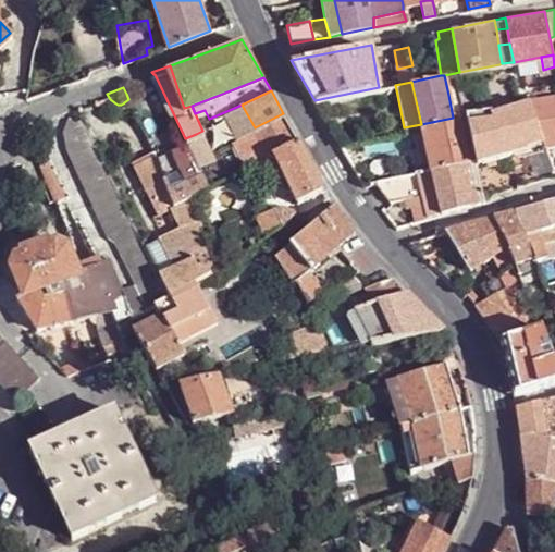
[(458,93),(448,95),(453,118),(464,115),(464,113),(461,105),(458,93)]
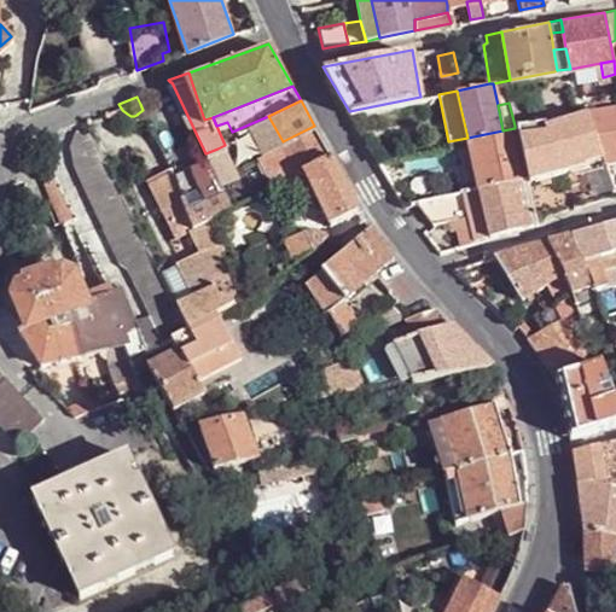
[(615,155),(615,106),(614,108),(594,111),(588,112),(604,158),(608,157),(615,155)]
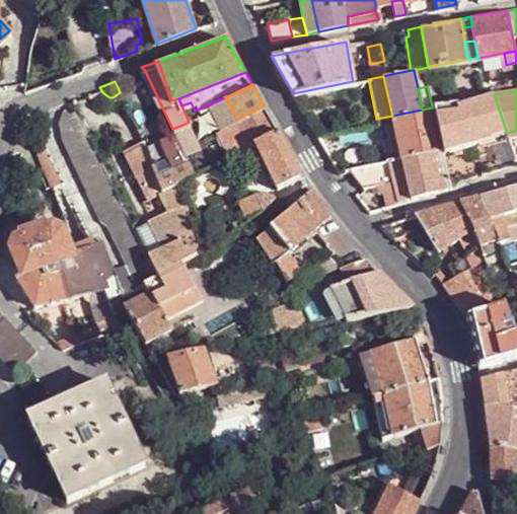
[(494,94),(456,103),(456,99),(439,104),(432,105),(432,107),(441,146),(441,149),(448,147),(507,133),(494,94)]
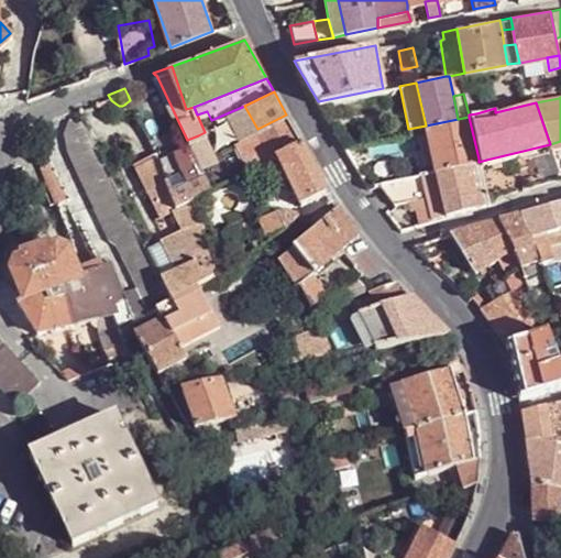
[(286,115),(257,129),(263,139),(265,138),(270,146),(273,154),(275,154),(303,141),(286,115)]
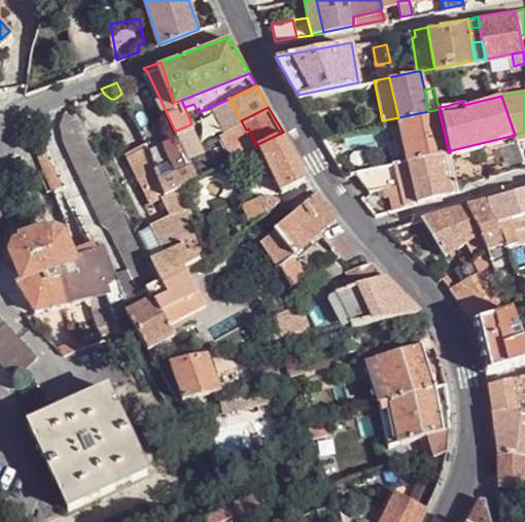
[(124,299),(144,287),(159,279),(148,258),(135,231),(77,109),(71,112),(63,110),(60,126),(62,142),(90,212),(98,213),(120,269),(110,274),(113,278),(124,299)]
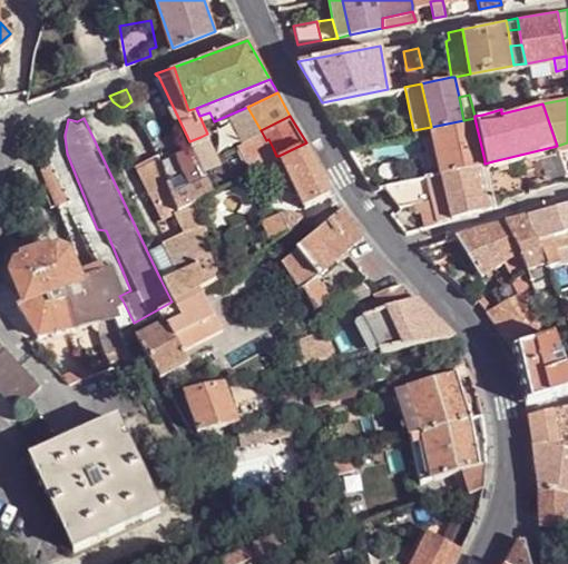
[(485,160),(475,118),(463,120),(431,127),(439,171),(485,160)]
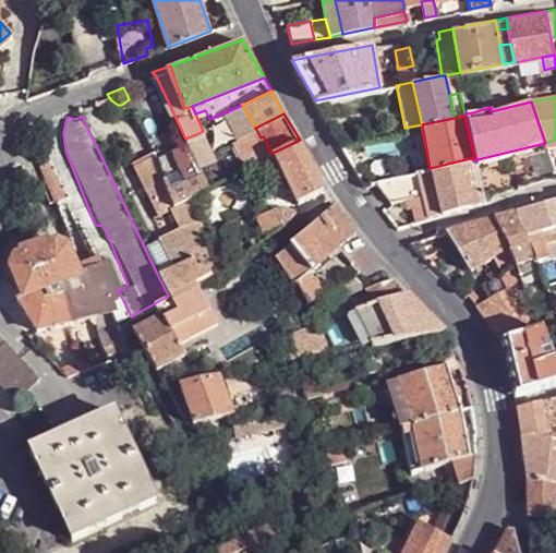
[(405,128),(413,165),(420,163),(422,169),(430,168),(422,124),(405,128)]
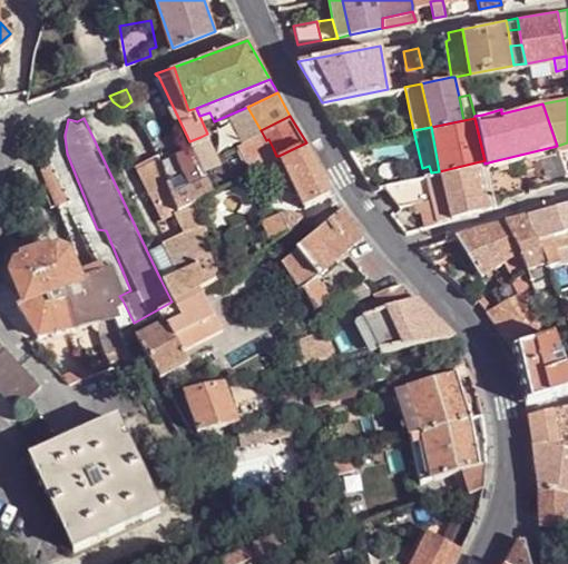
[(38,165),(52,162),(39,129),(36,130),(37,132),(27,139),(38,165)]
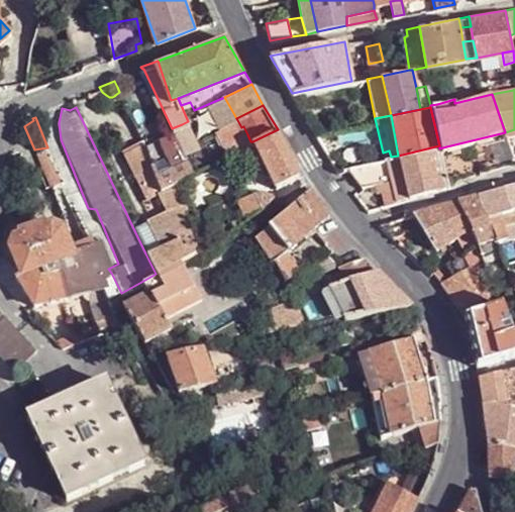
[(321,129),(317,122),(311,125),(313,130),(321,129)]
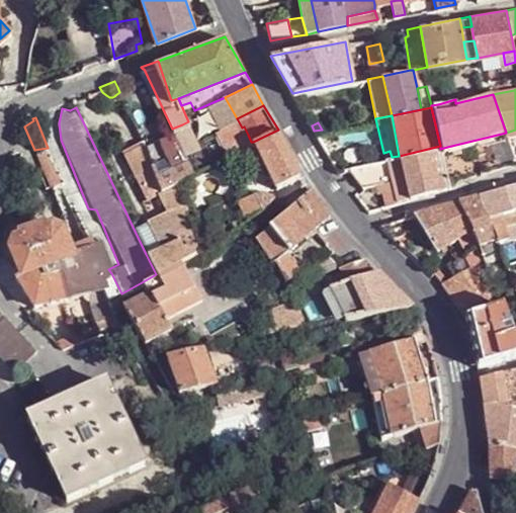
[(176,138),(181,148),(190,143),(182,124),(172,129),(176,138)]
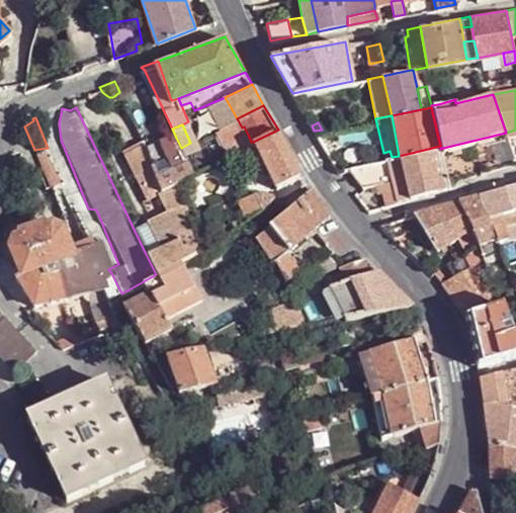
[(263,161),(275,187),(301,175),(278,130),(253,142),(263,161)]
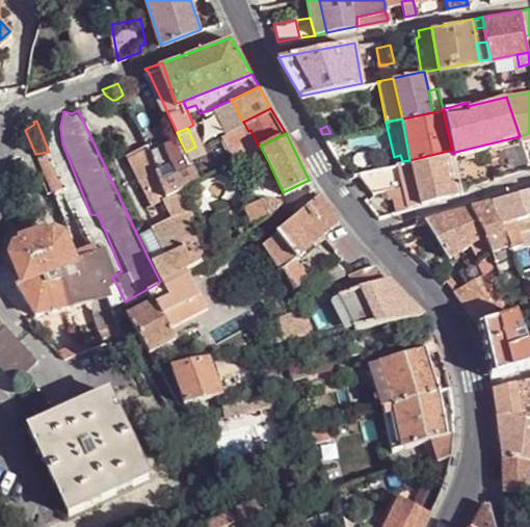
[(144,141),(128,150),(146,188),(160,182),(154,168),(157,167),(156,165),(152,156),(144,141)]
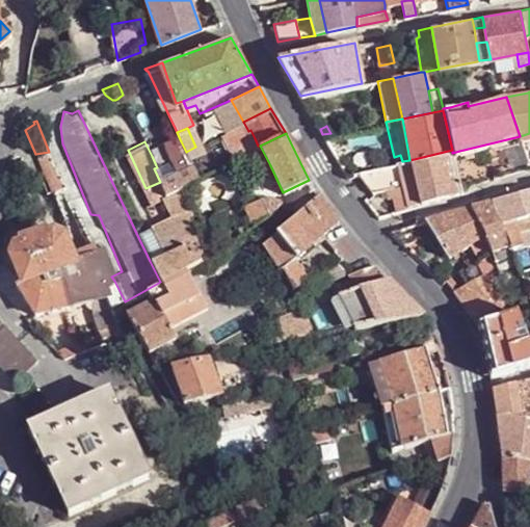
[(186,152),(181,141),(152,156),(156,165),(186,152)]
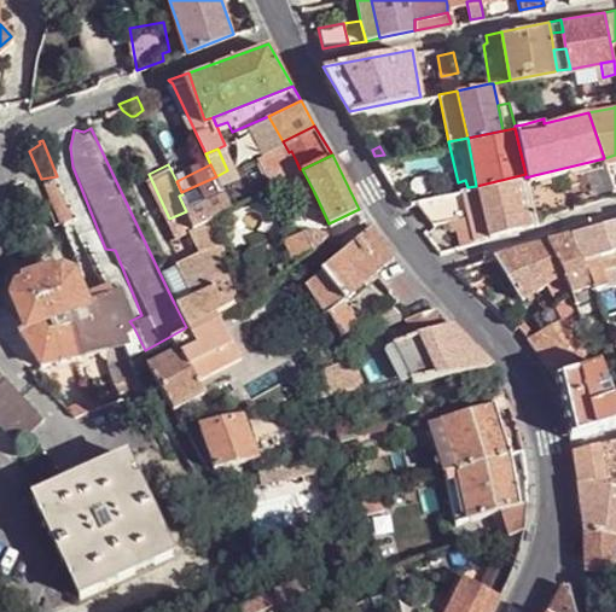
[(300,169),(291,175),(301,197),(314,192),(302,169),(300,169)]
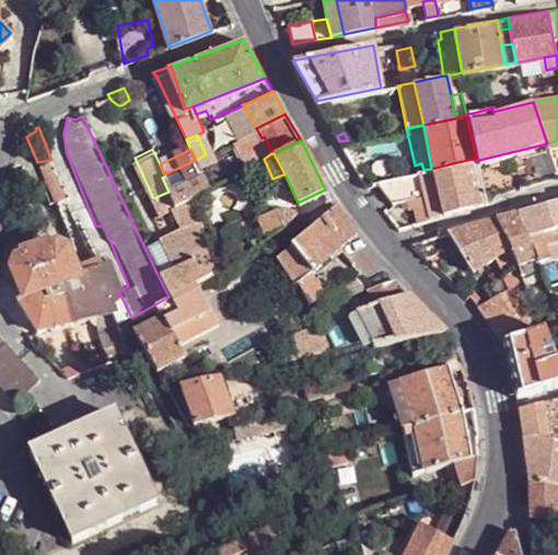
[(486,199),(485,196),(484,196),(476,161),(476,158),(431,169),(433,175),(442,214),(486,199)]
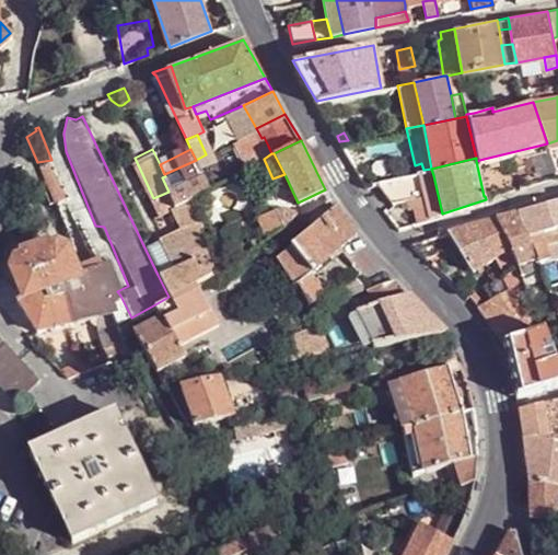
[(390,159),(372,163),(375,181),(393,177),(390,159)]
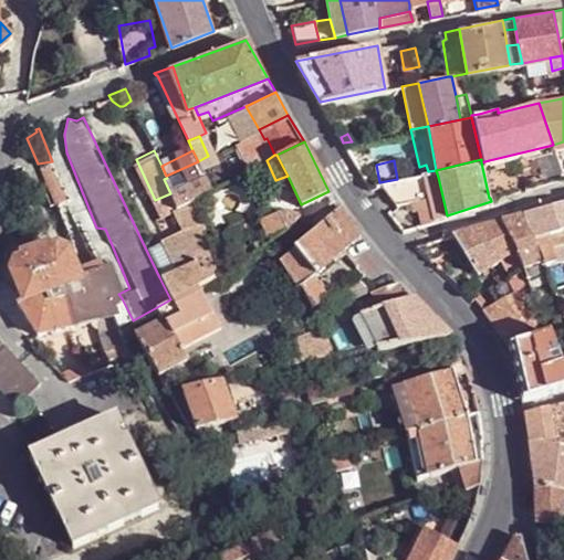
[(53,203),(65,198),(52,161),(38,164),(43,180),(53,203)]
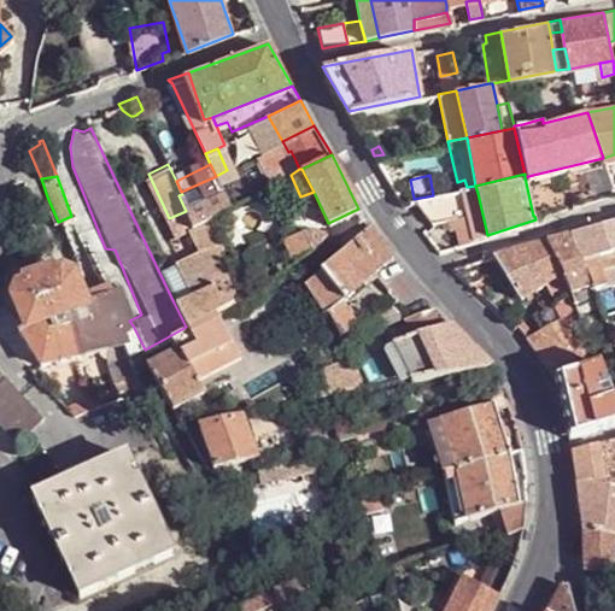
[(209,215),(229,204),(216,176),(181,192),(182,194),(179,195),(186,211),(191,222),(209,215)]
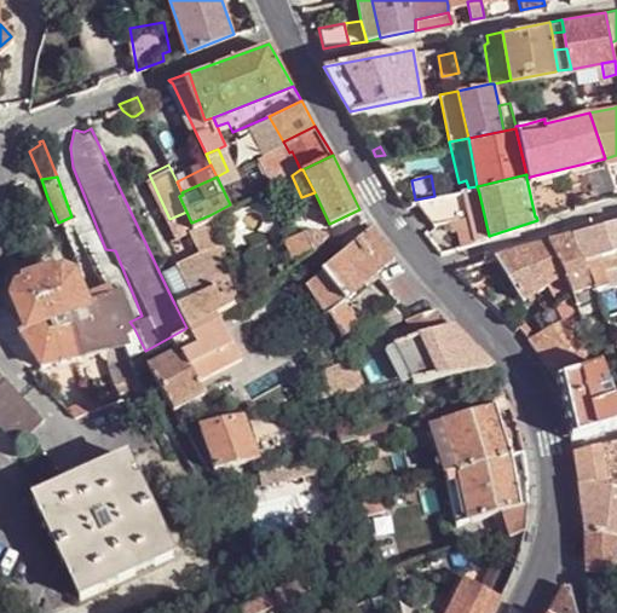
[(34,201),(47,197),(41,179),(23,183),(27,195),(34,201)]
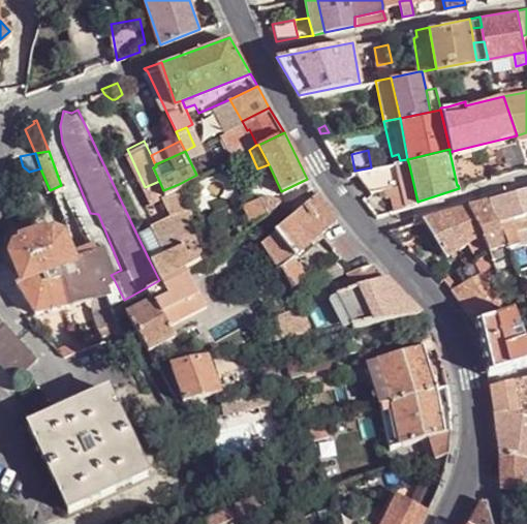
[(409,165),(407,159),(400,160),(396,161),(397,168),(409,165)]
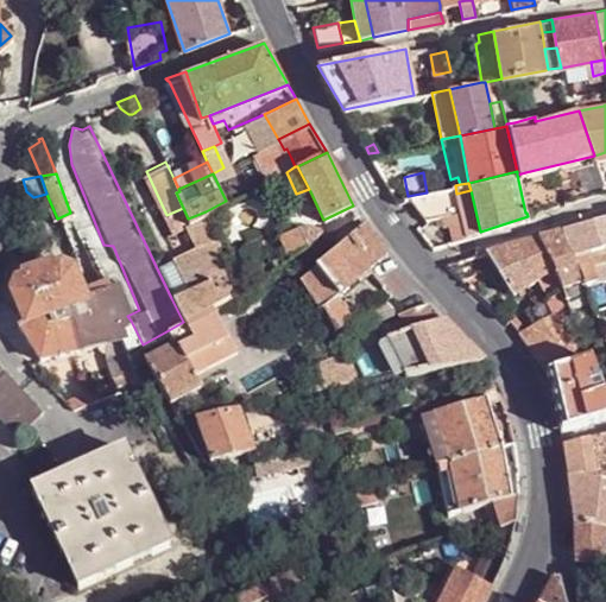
[(408,196),(424,217),(444,214),(459,210),(456,194),(455,185),(452,187),(439,189),(430,191),(427,192),(408,196)]
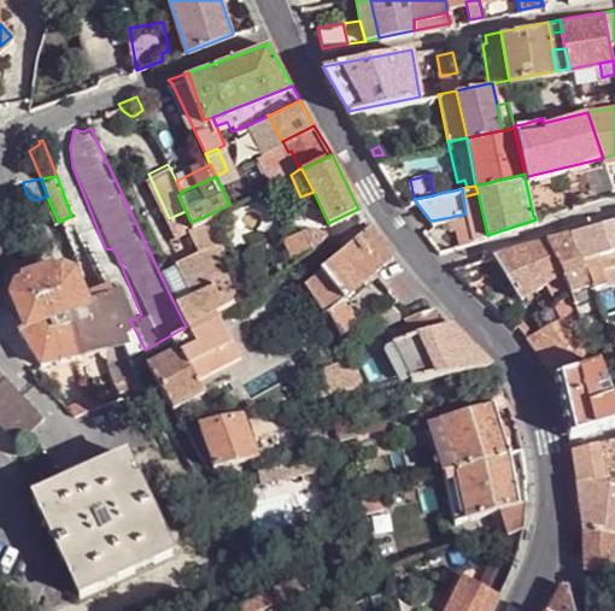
[(478,193),(463,197),(466,213),(469,225),(472,240),(487,235),(478,193)]
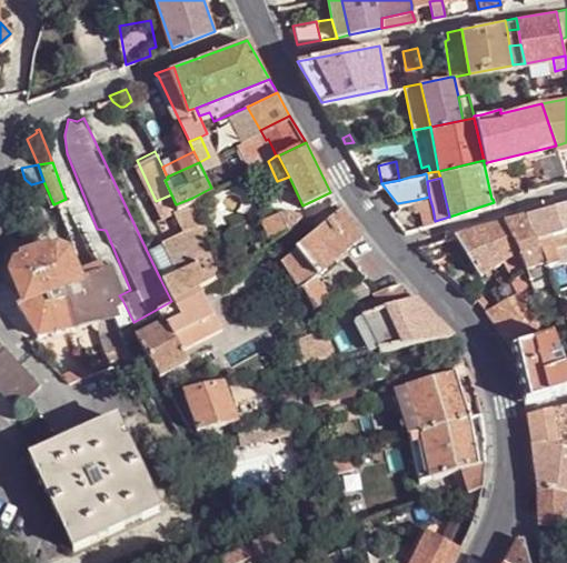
[(171,194),(156,201),(162,217),(173,210),(177,209),(176,204),(171,194)]
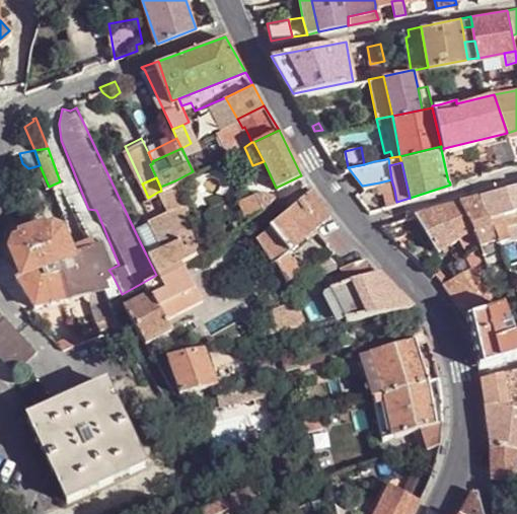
[(391,179),(379,182),(382,193),(394,190),(391,179)]
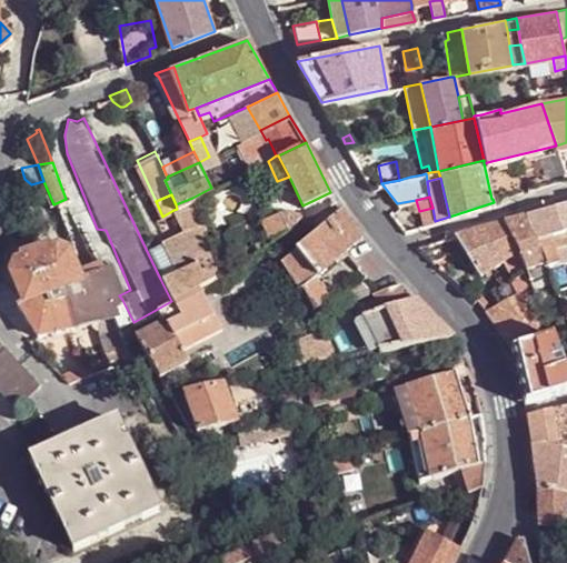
[(160,279),(171,301),(196,287),(209,279),(204,270),(216,262),(192,198),(176,204),(177,209),(196,261),(178,270),(160,279)]
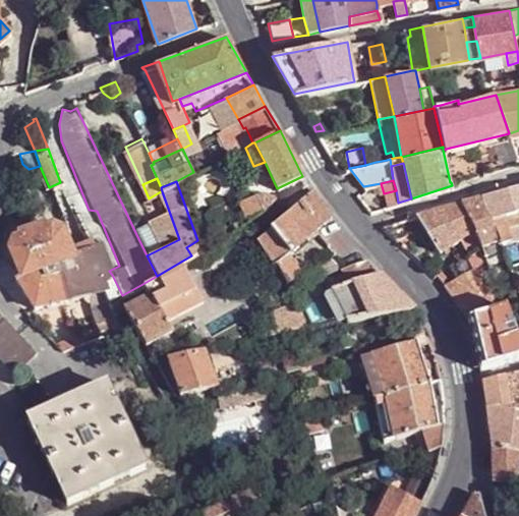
[(518,182),(480,194),(492,220),(503,217),(518,210),(518,182)]
